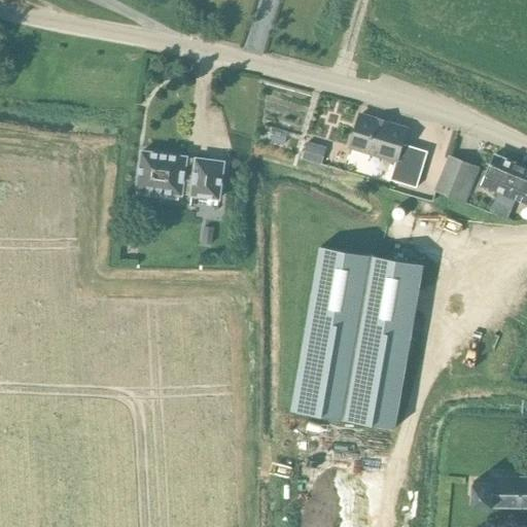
[(379,118),(361,112),(350,148),(395,163),(390,180),(417,188),(427,152),(402,144),(408,128),(390,121),(379,117),(379,118)]
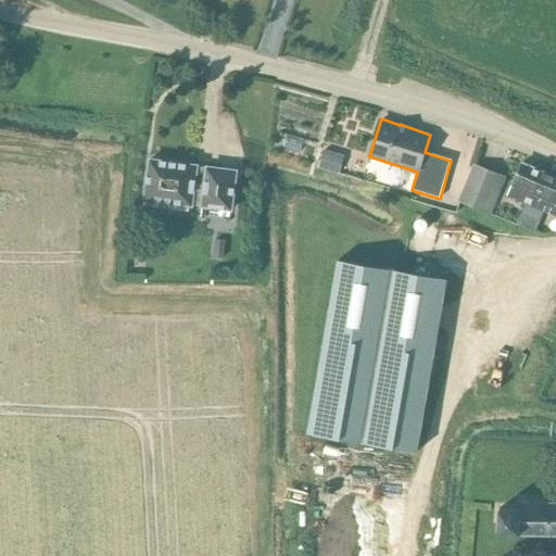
[(339,174),(344,156),(324,150),(318,167),(339,174)]
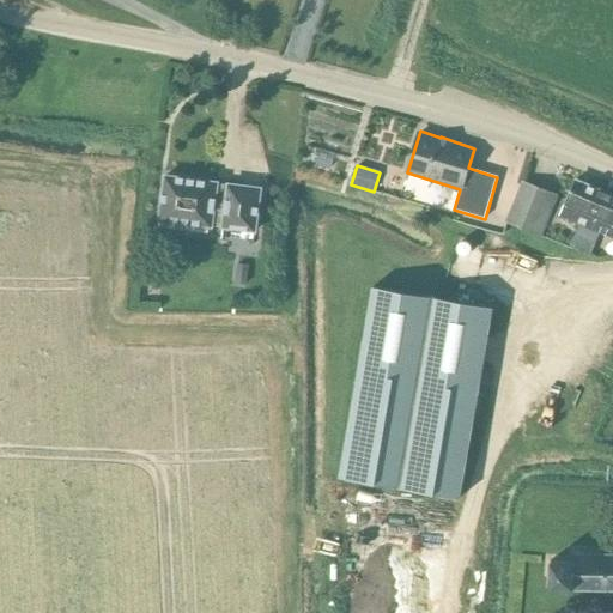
[(164,176),(158,220),(213,228),(213,226),(220,226),(220,228),(256,232),(261,188),(225,183),(225,184),(219,183),(219,182),(164,176)]
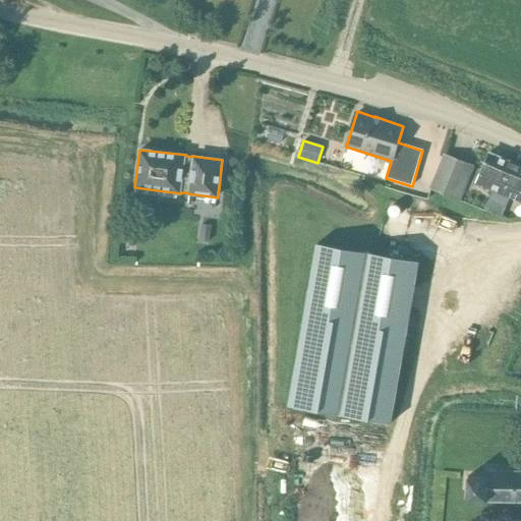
[(456,198),(469,165),(446,154),(431,188),(456,198)]
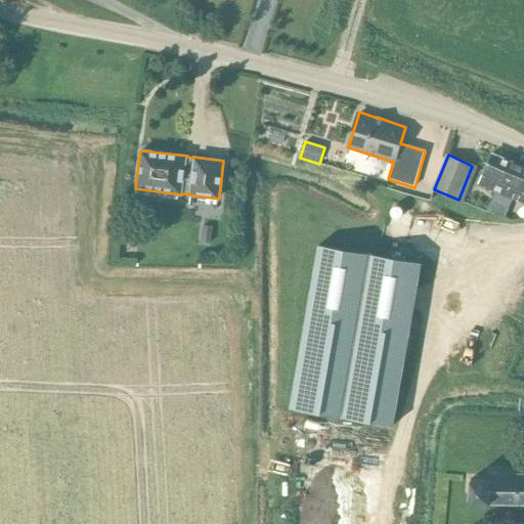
[(523,167),(513,163),(492,155),(480,184),(496,191),(487,212),(496,215),(504,218),(513,198),(523,203),(523,202),(523,167)]
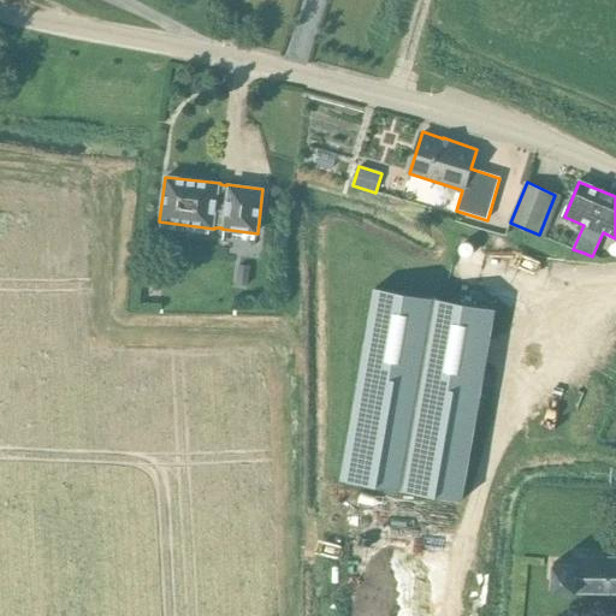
[(238,265),(236,285),(248,286),(250,267),(238,265)]
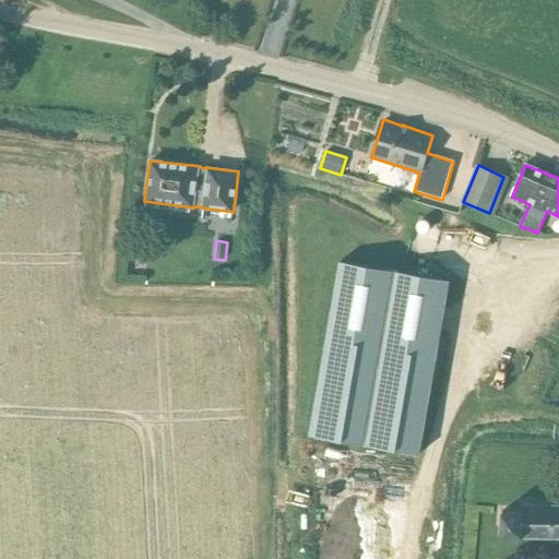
[(339,261),(308,437),(369,447),(419,455),(419,454),(449,281),(339,261)]
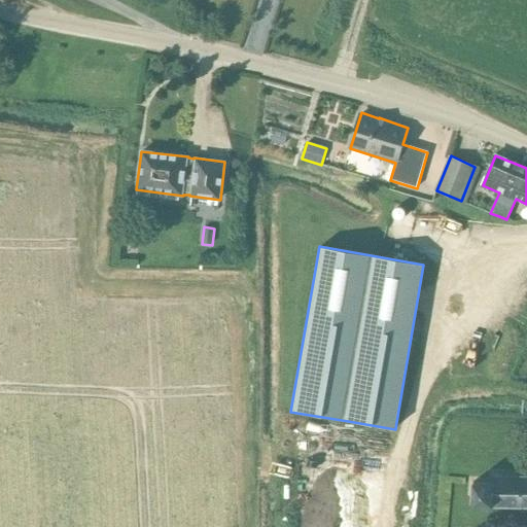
[(526,475),(495,476),(495,483),(473,482),(472,504),(494,505),(494,506),(526,506),(526,475)]
